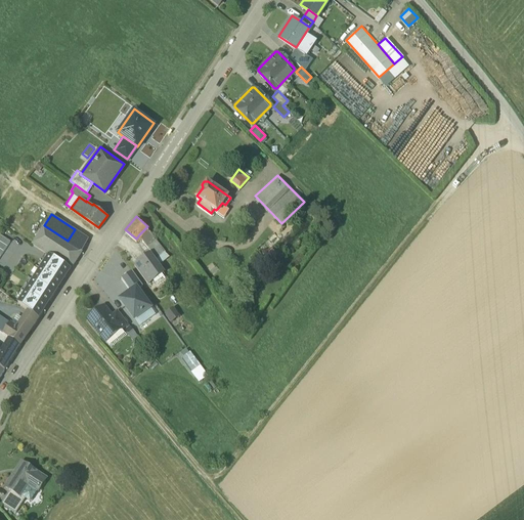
[(68,241),(44,225),(32,242),(71,266),(82,250),(80,248),(78,247),(68,241)]
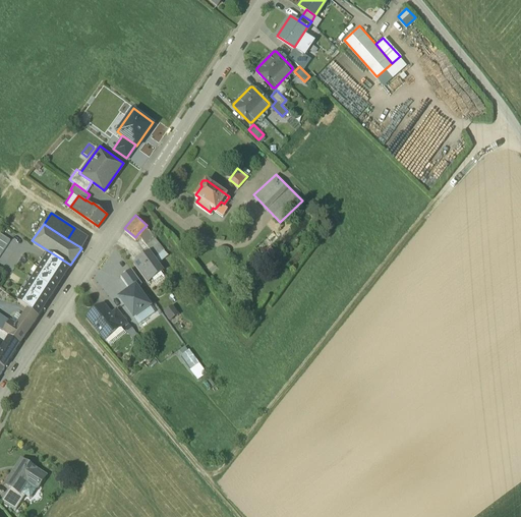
[(155,235),(147,225),(138,233),(147,242),(155,235)]
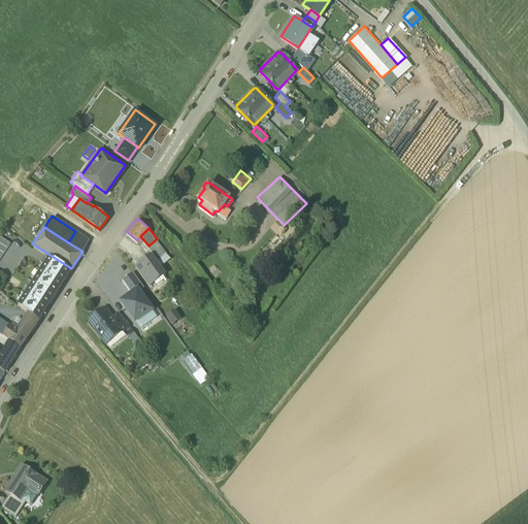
[(88,238),(75,231),(68,242),(78,249),(80,250),(88,238)]
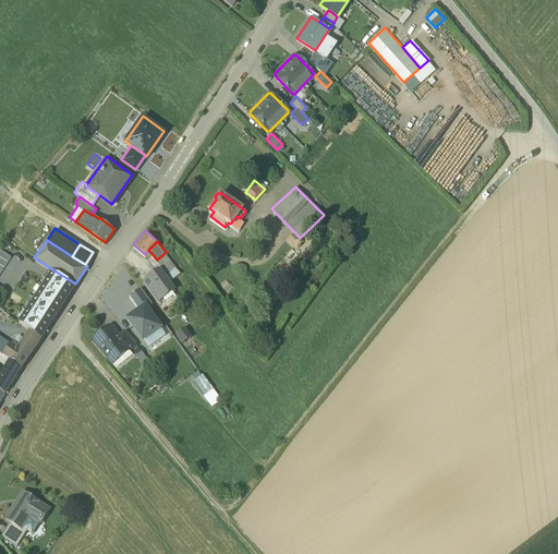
[(0,248),(0,255),(8,260),(11,254),(0,248)]
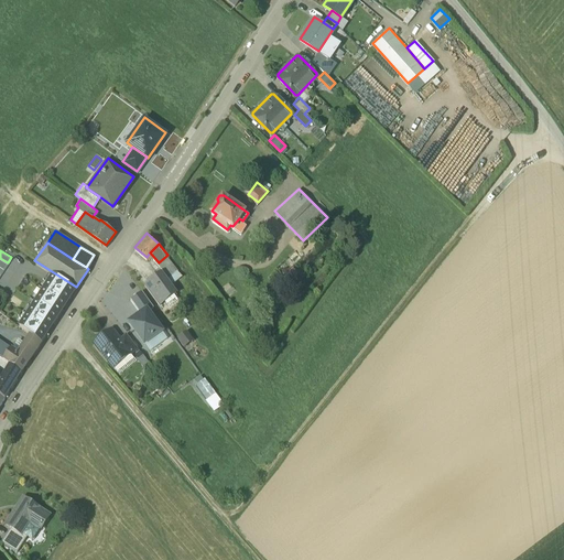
[(167,255),(159,262),(163,268),(173,261),(167,255)]
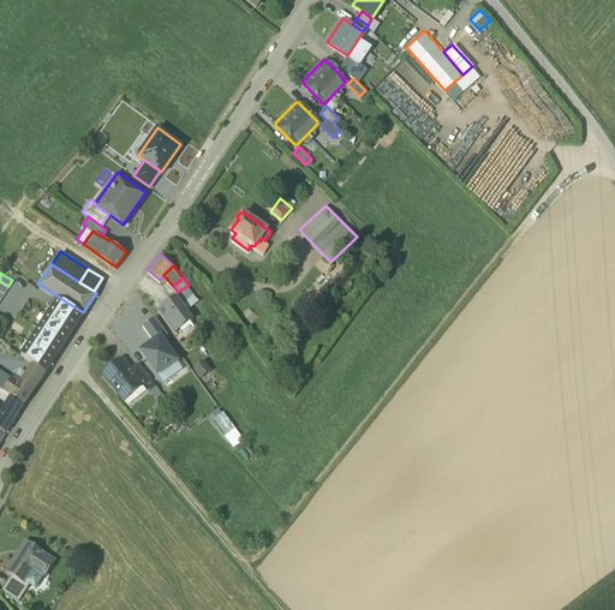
[(189,285),(178,292),(184,299),(193,292),(193,291),(189,285)]
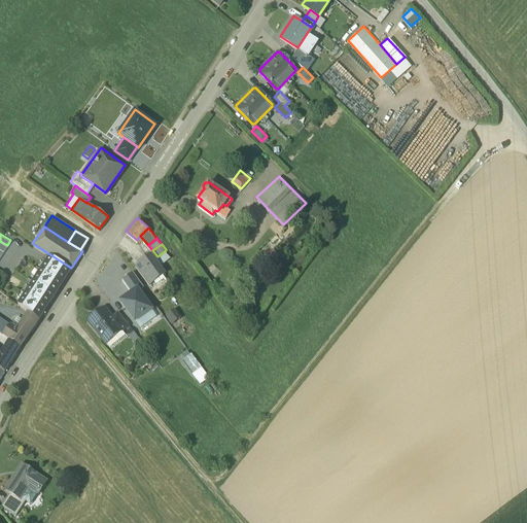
[(166,250),(157,256),(152,250),(150,252),(159,265),(170,255),(166,250)]
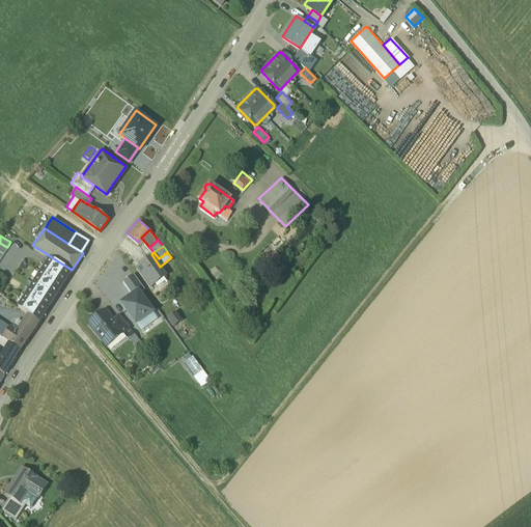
[(160,267),(151,254),(141,262),(152,278),(155,281),(165,274),(160,267)]
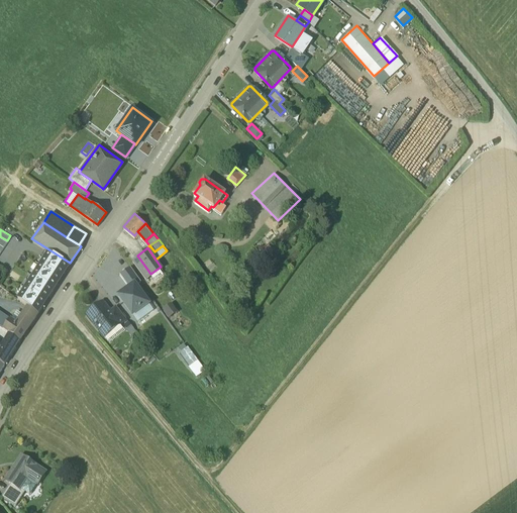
[(46,253),(44,257),(65,270),(68,266),(70,263),(48,249),(46,253)]
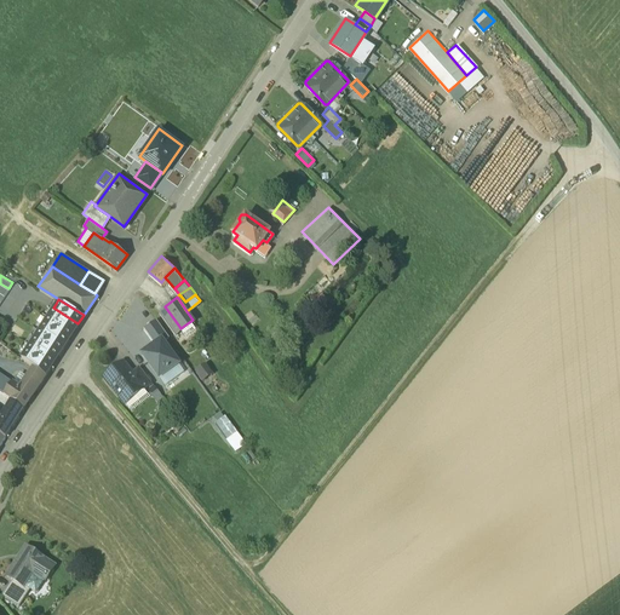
[(178,325),(165,306),(159,310),(172,328),(178,325)]
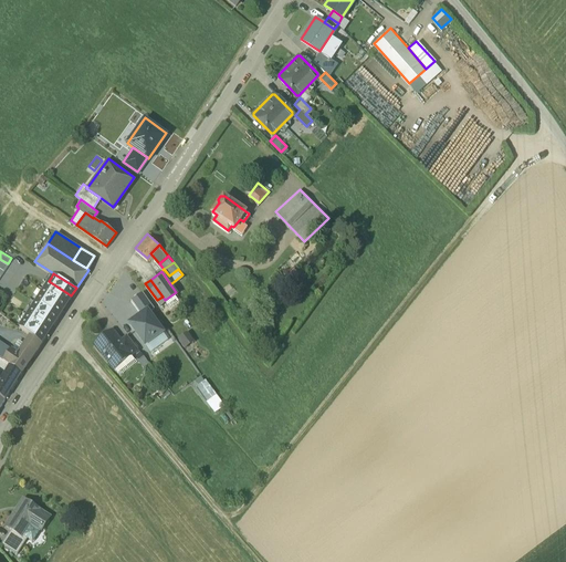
[(61,312),(71,295),(49,281),(38,297),(61,312)]
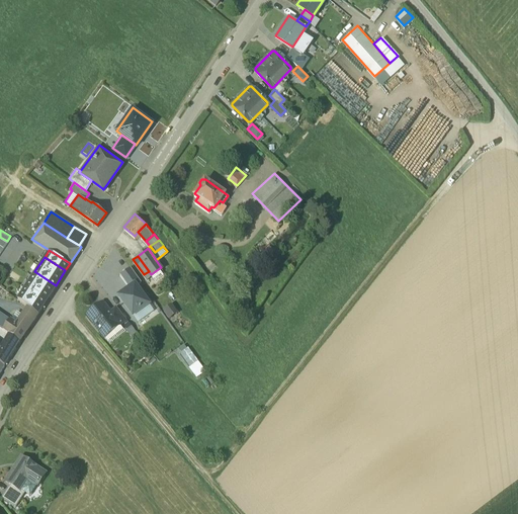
[(142,280),(131,266),(119,273),(130,286),(135,282),(137,284),(142,280)]
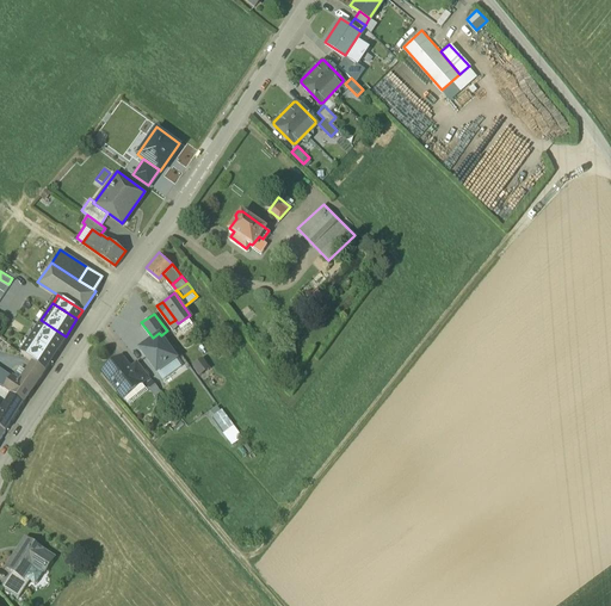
[(41,320),(20,352),(32,360),(44,368),(66,336),(41,320)]
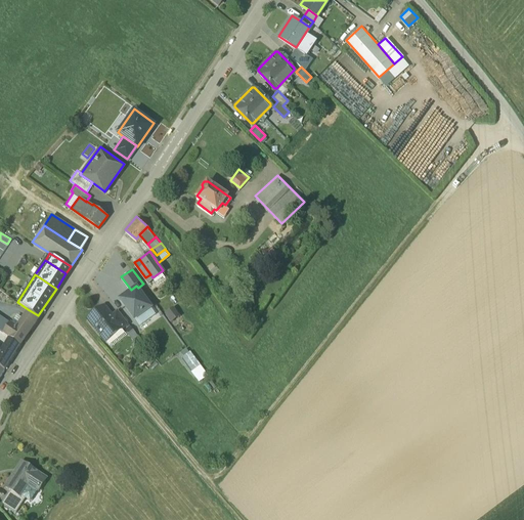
[(121,297),(135,316),(150,305),(138,288),(136,286),(131,290),(121,297)]
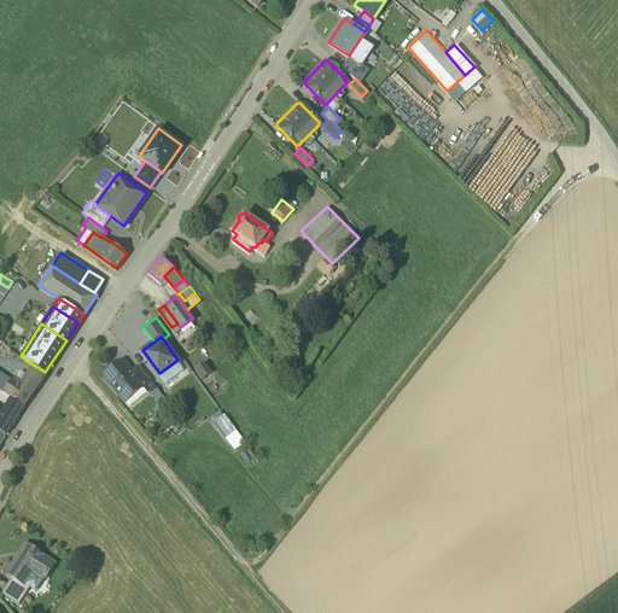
[(122,358),(104,373),(126,400),(151,379),(139,363),(133,368),(129,368),(122,358)]
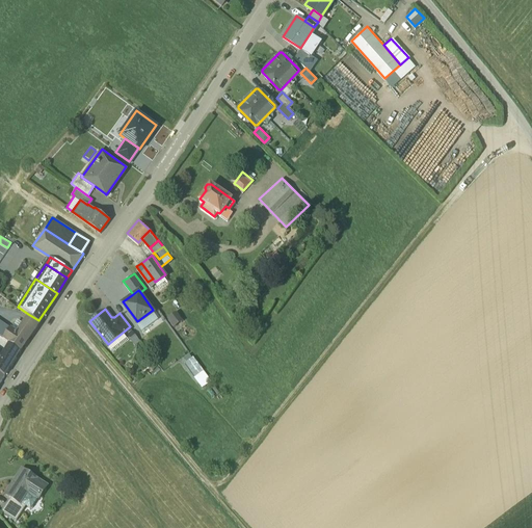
[(167,316),(175,324),(183,318),(177,309),(167,316)]
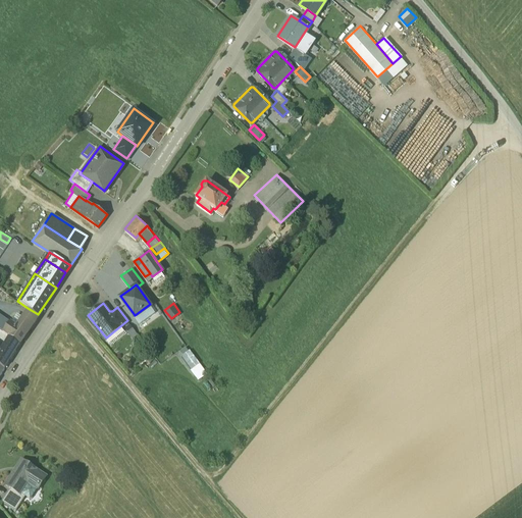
[(16,324),(9,320),(2,330),(9,335),(19,342),(38,314),(28,308),(16,324)]
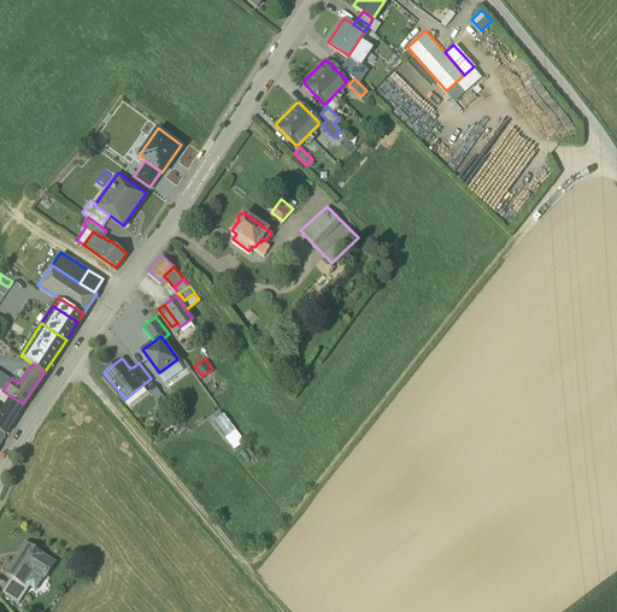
[(6,375),(0,383),(0,388),(3,390),(11,378),(13,376),(9,372),(6,375)]
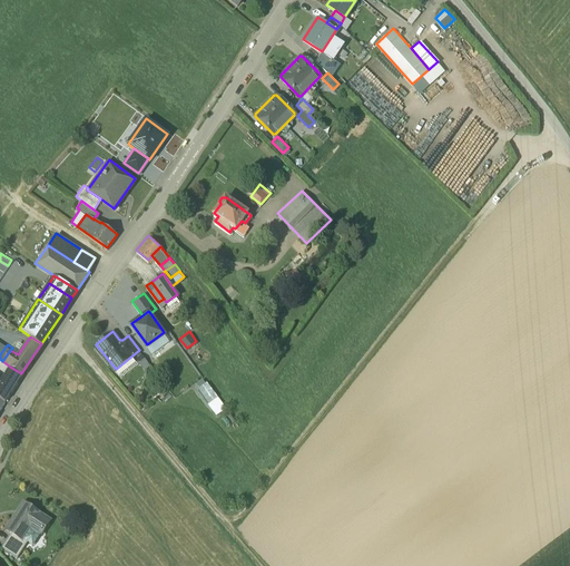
[(2,361),(0,363),(0,364),(8,371),(10,367),(2,361)]
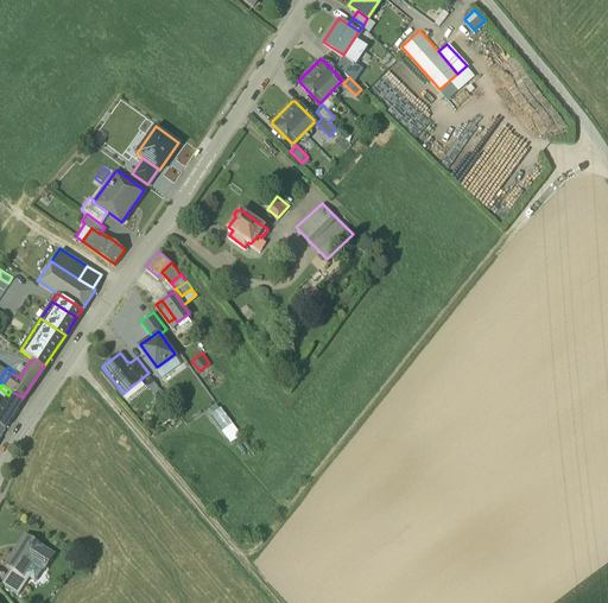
[(23,398),(11,391),(8,395),(6,399),(18,406),(23,398)]
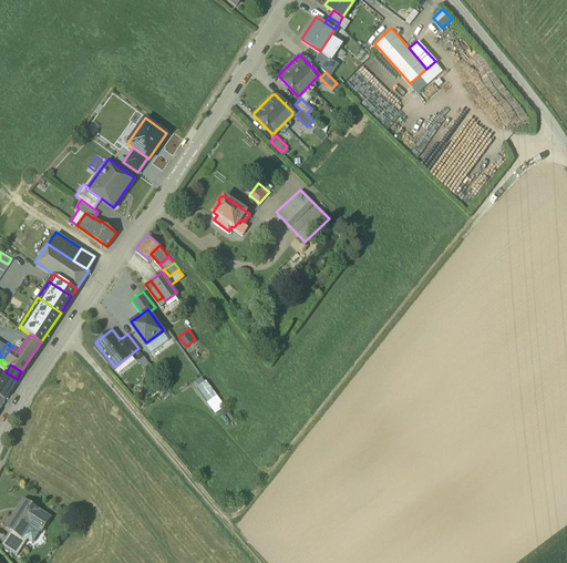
[(1,380),(0,379),(0,395),(4,398),(17,379),(6,372),(1,380)]
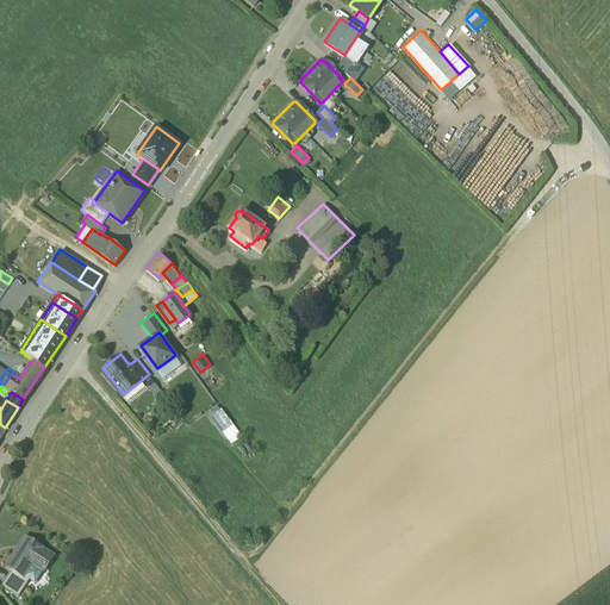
[(219,401),(207,410),(230,442),(242,434),(219,401)]
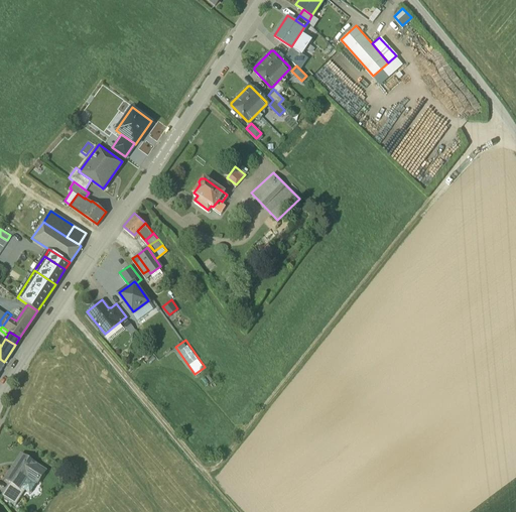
[(22,454),(15,465),(14,464),(5,478),(10,481),(20,487),(21,486),(26,478),(24,477),(27,472),(38,480),(45,469),(22,454)]
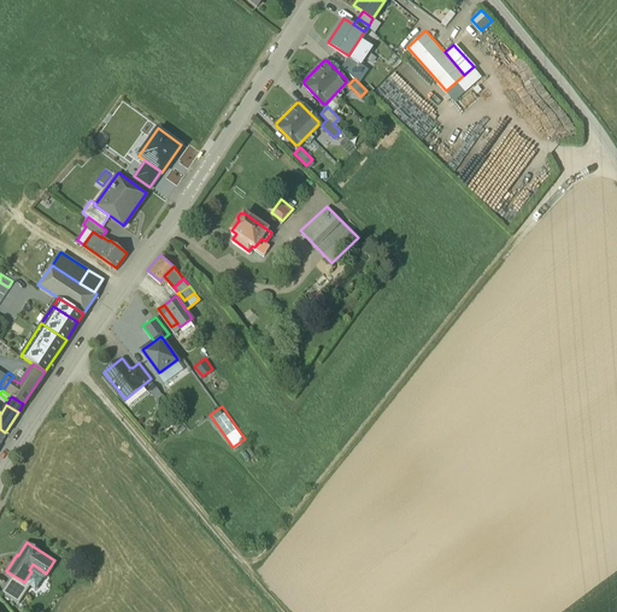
[(24,582),(12,575),(1,590),(18,601),(29,584),(25,581),(24,582)]
